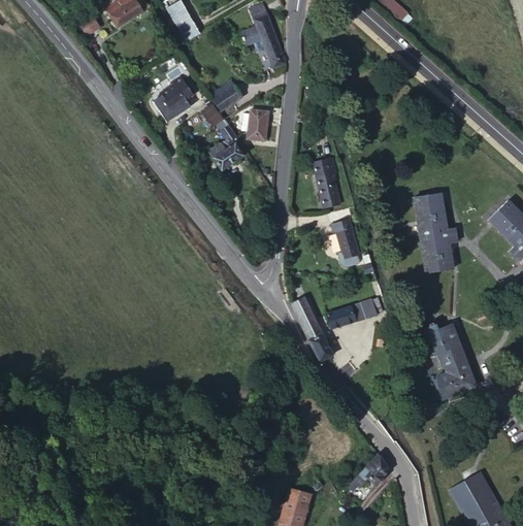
[(128,0),(106,12),(117,30),(149,9),(143,0),(128,0)]
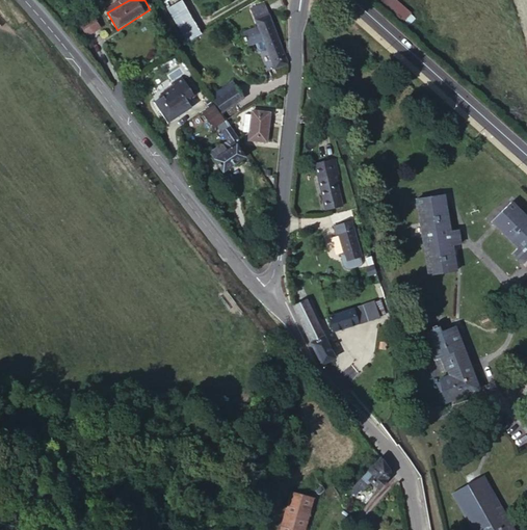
[(186,42),(202,34),(183,0),(167,9),(186,42)]
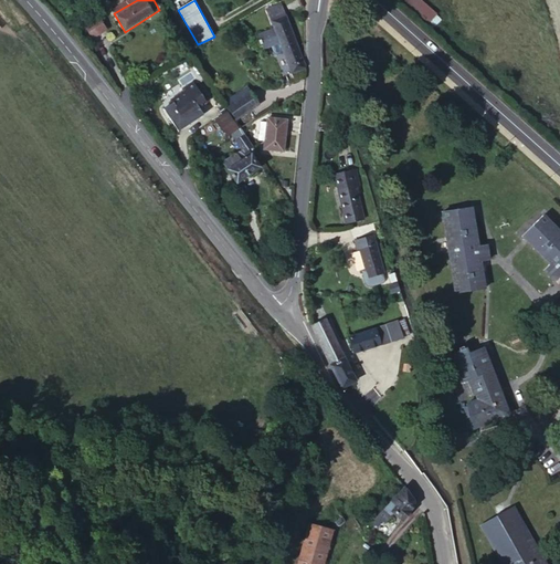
[(425,0),(407,0),(435,24),(443,16),(425,0)]
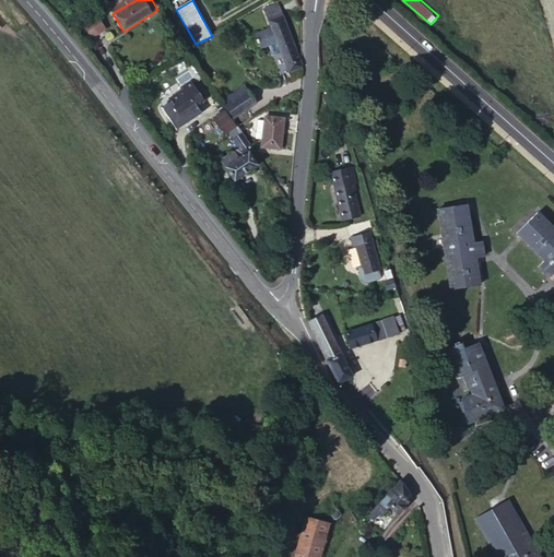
[(270,21),(272,28),(277,42),(287,76),(299,72),(281,16),(270,21)]
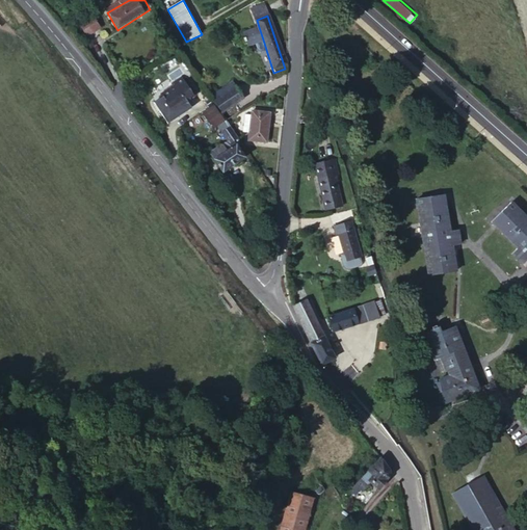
[(85,23),(94,35),(99,31),(91,19),(85,23)]
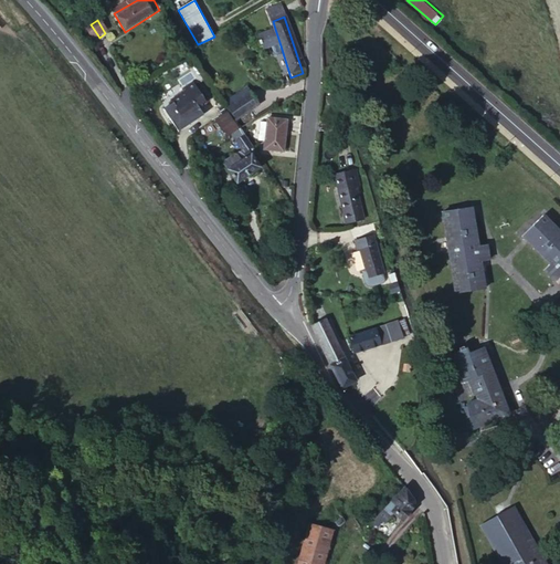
[(83,29),(92,42),(99,38),(91,24),(83,29)]
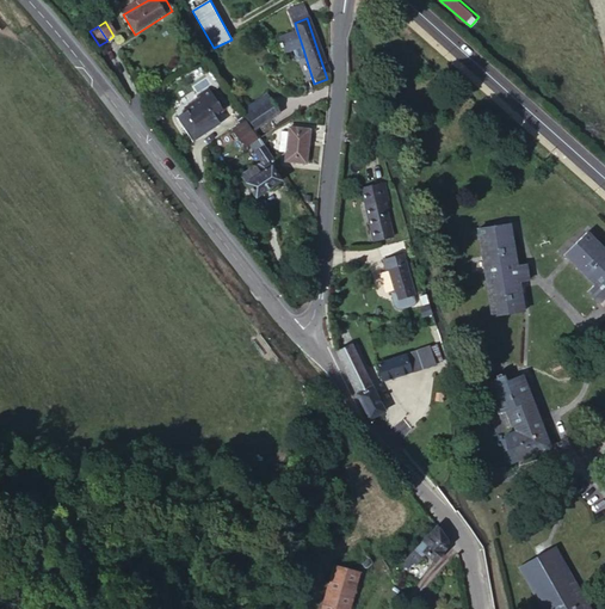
[(302,45),(297,31),(281,36),(285,51),(302,45)]
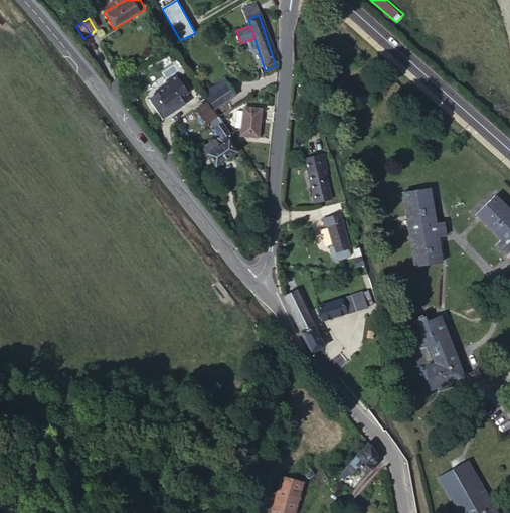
[(151,99),(164,116),(178,105),(176,103),(182,98),(169,80),(162,87),(164,89),(151,99)]
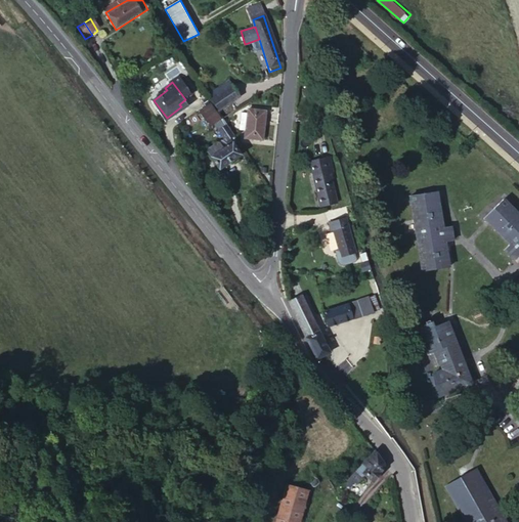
[(208,104),(216,116),(239,100),(229,86),(223,90),(225,93),(208,104)]
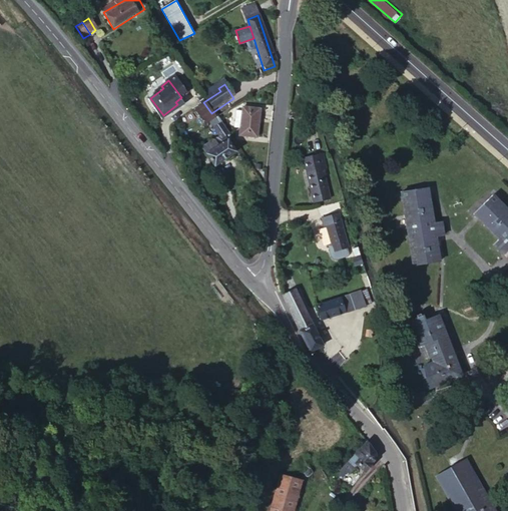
[(201,129),(210,122),(213,120),(202,105),(190,113),(201,129)]
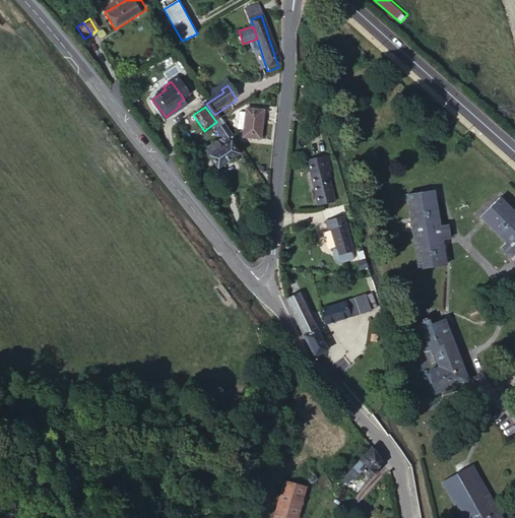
[(261,113),(245,112),(242,141),(258,142),(261,113)]
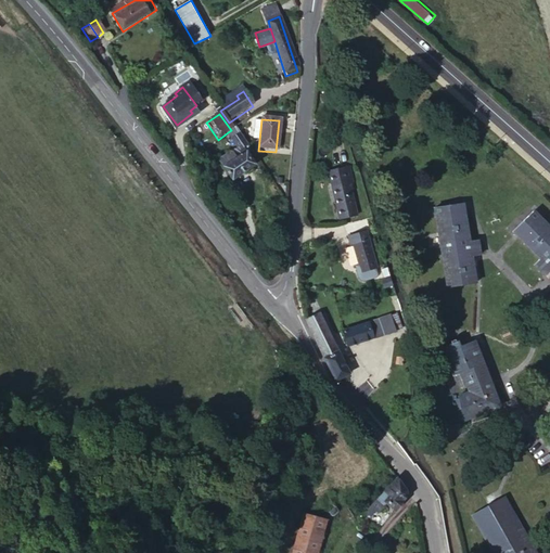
[(234,140),(238,137),(232,129),(231,130),(228,132),(234,140)]
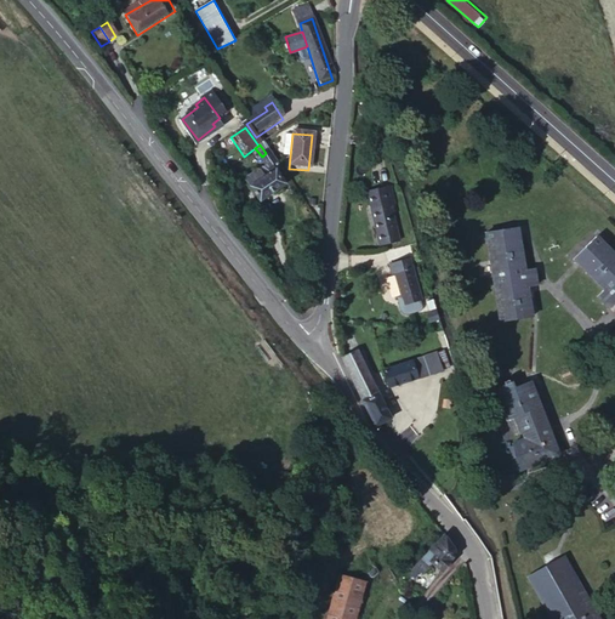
[(274,165),(266,153),(262,157),(258,159),(265,168),(266,171),(269,169),(274,165)]
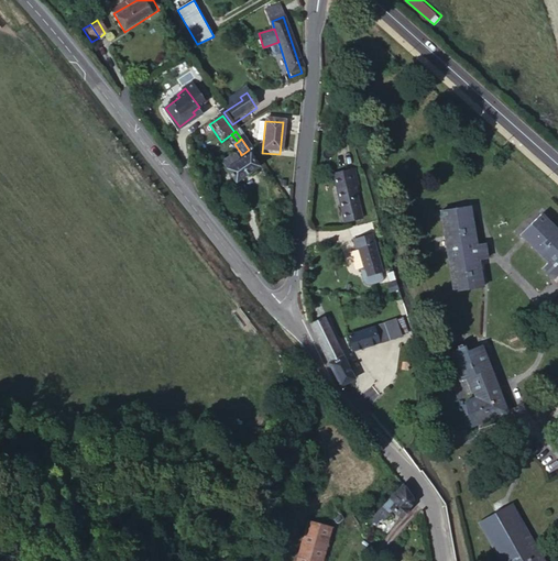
[(240,152),(233,156),(238,163),(247,156),(244,153),(241,155),(240,152)]
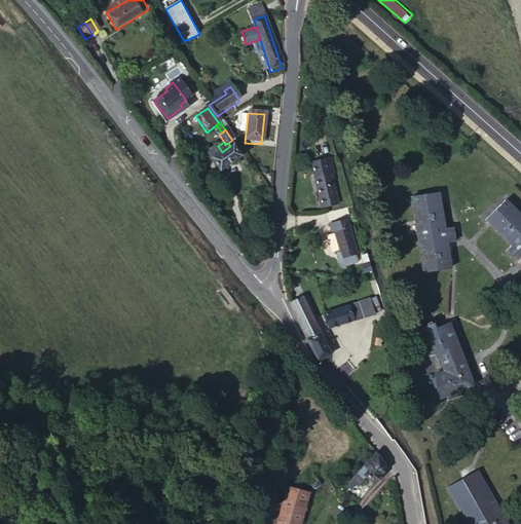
[(222,152),(218,146),(205,155),(209,161),(222,152)]
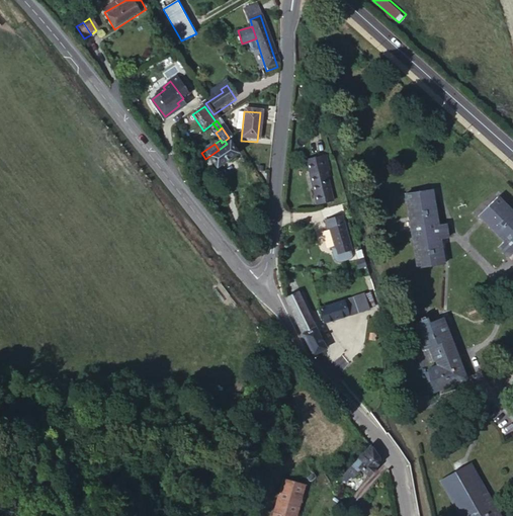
[(227,144),(219,150),(205,159),(212,171),(235,157),(227,144)]
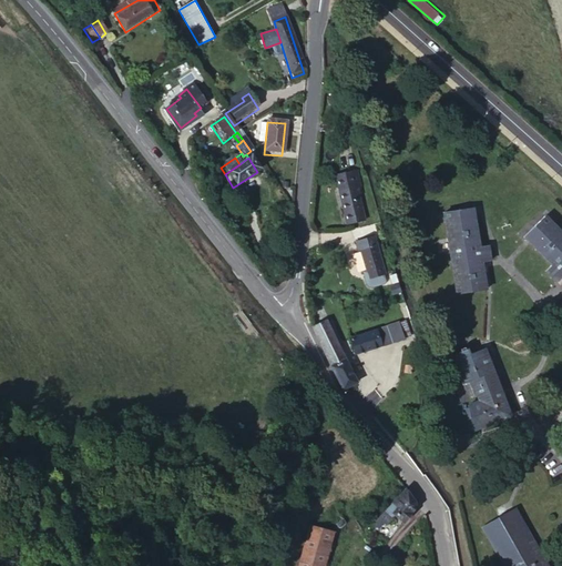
[(358,170),(334,175),(346,222),(364,218),(357,184),(360,184),(358,170)]
